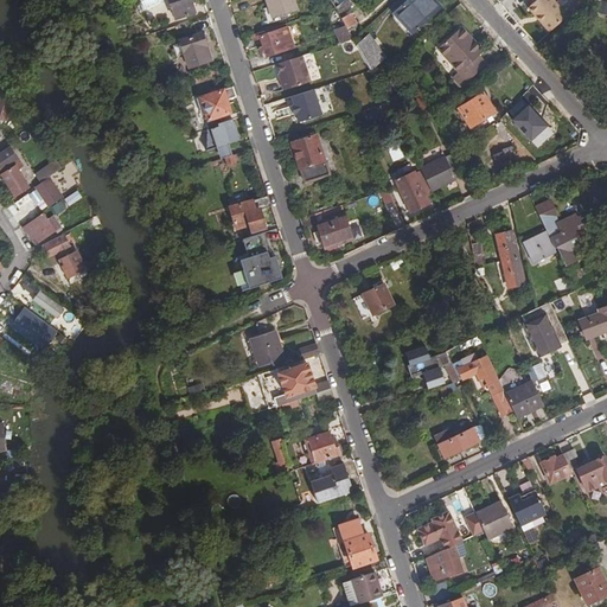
[(168,0),(176,19),(196,13),(190,0),(141,0),(145,10),(165,0),(168,0)]
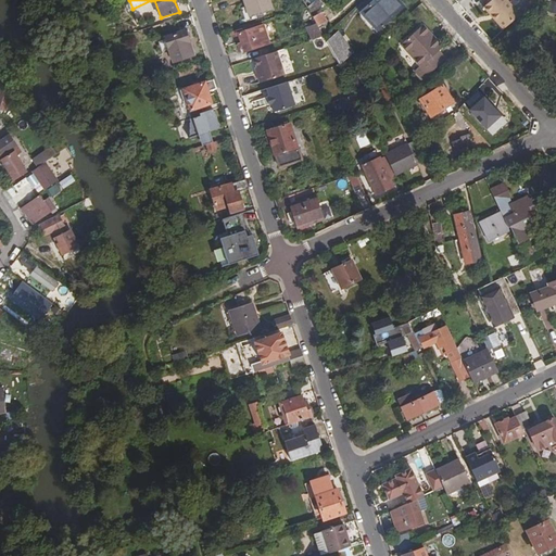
[(243,0),(250,17),(272,10),(268,0),(243,0)]
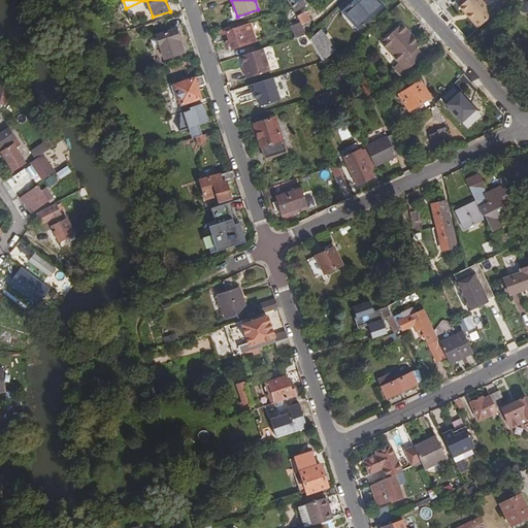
[(298,0),(291,6),(296,14),(306,5),(303,0),(298,0)]
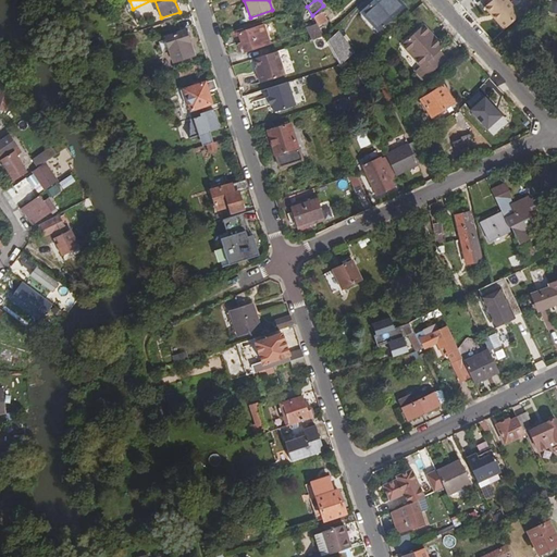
[(374,0),(361,12),(379,32),(406,8),(398,0),(374,0)]
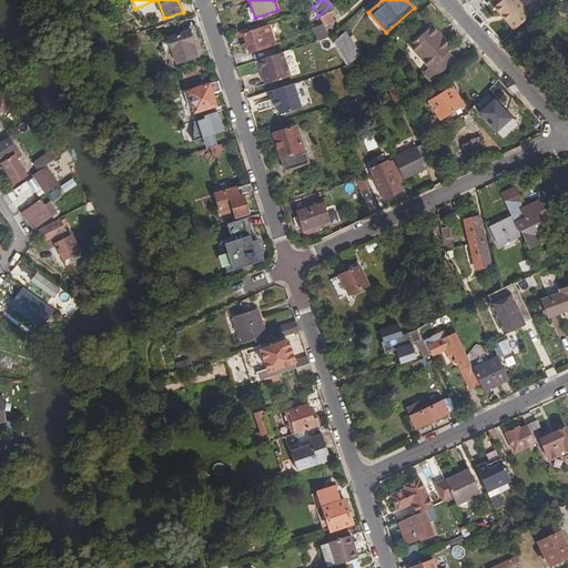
[(531,14),(518,0),(497,0),(500,2),(499,3),(506,11),(504,12),(510,20),(508,22),(515,30),(531,14)]
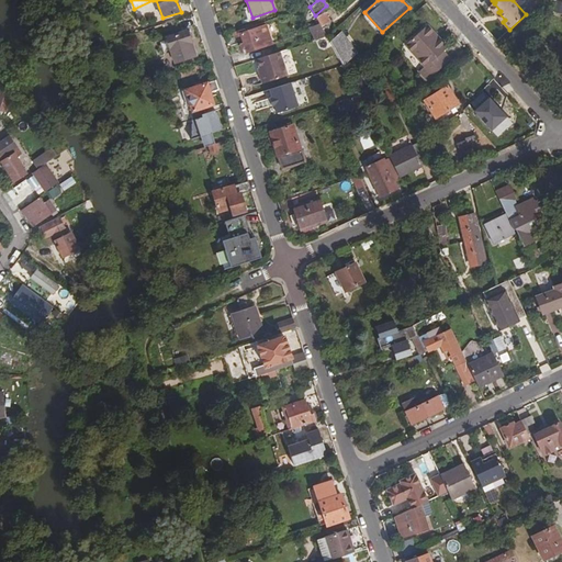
[(490,8),(503,22),(505,20),(498,12),(501,11),(494,3),(490,8)]
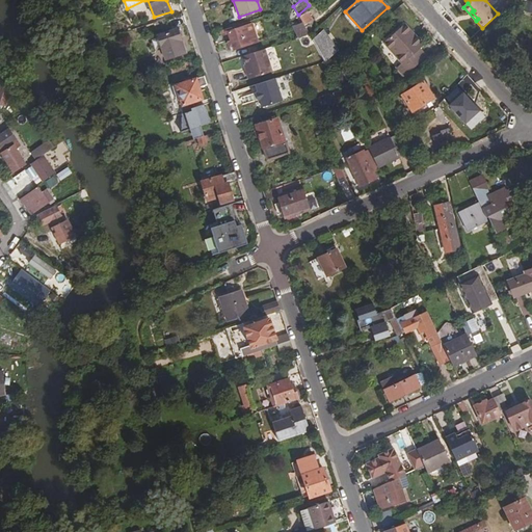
[(312,20),(308,11),(299,17),(303,25),(312,20)]
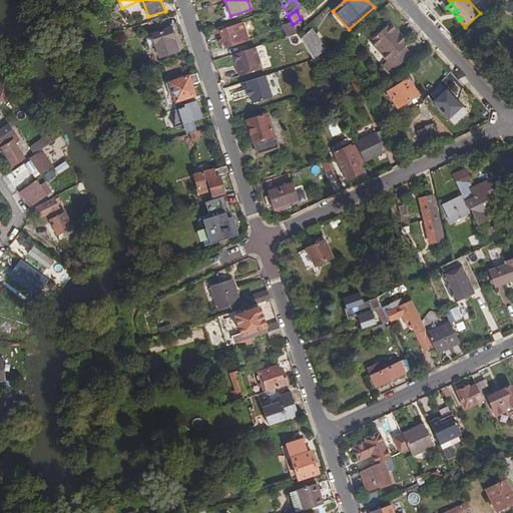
[(224,44),(225,47),(247,40),(242,23),(231,26),(230,24),(213,29),(214,34),(220,32),(222,40),(219,40),(221,45),(224,44)]
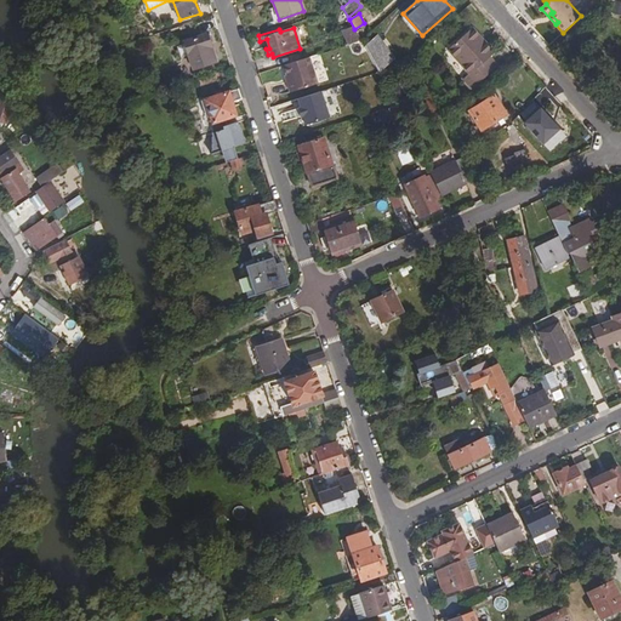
[(489,57),(494,53),(472,29),(449,50),(471,74),(463,80),(472,90),(497,67),(489,57)]
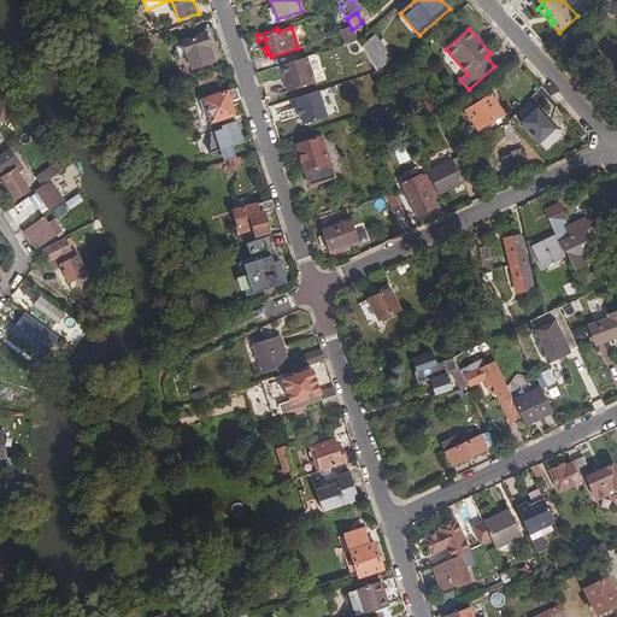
[(352,42),(358,40),(354,33),(341,36),(344,45),(352,42)]
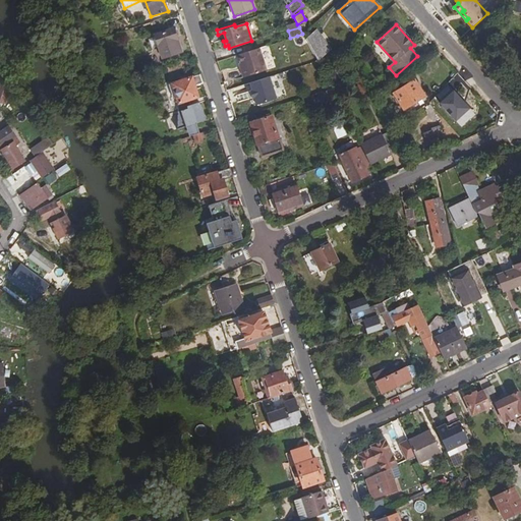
[(154,35),(162,58),(179,53),(174,39),(177,38),(177,37),(178,36),(176,30),(175,30),(174,30),(174,29),(154,35)]
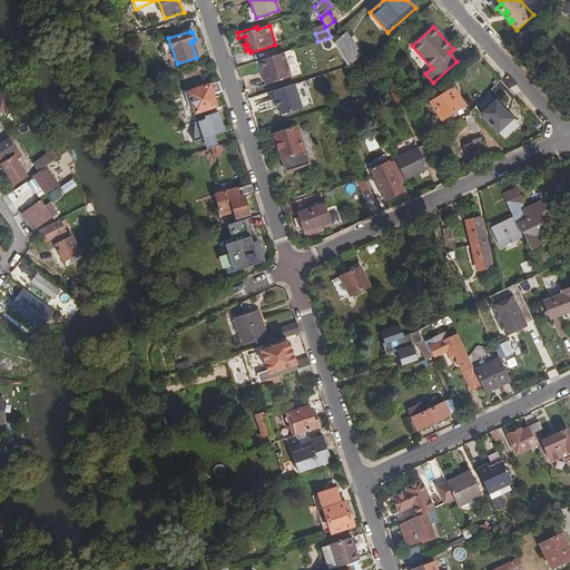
[(349,67),(362,55),(346,32),(335,42),(336,45),(337,47),(347,64),(349,67)]
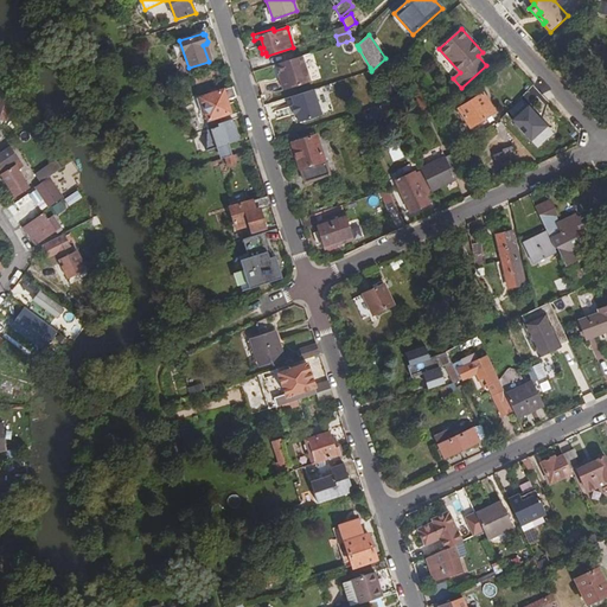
[(357,45),(352,39),(346,42),(352,51),(358,48),(357,45)]
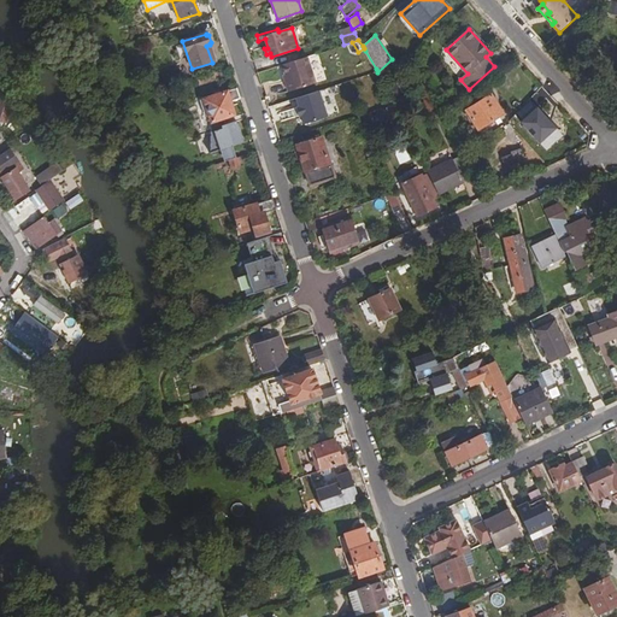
[(376,69),(365,51),(357,54),(368,74),(376,69)]
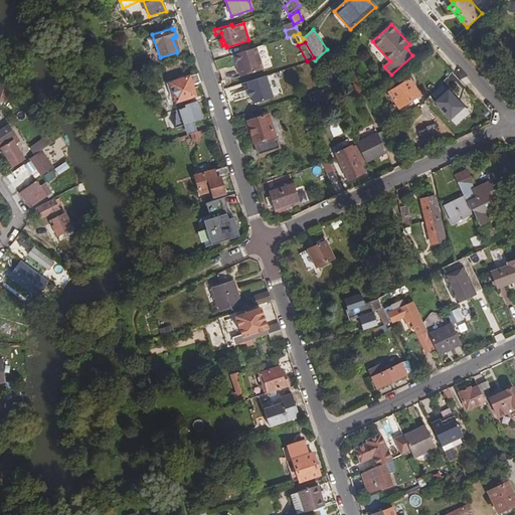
[(240,69),(238,69),(240,76),(264,69),(255,47),(235,54),(237,62),(240,69)]
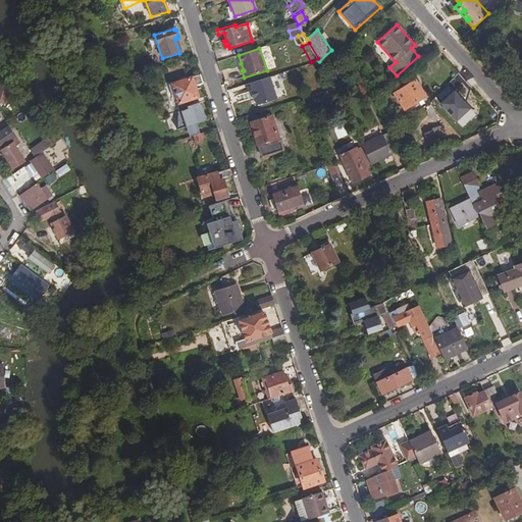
[(188,64),(187,59),(167,65),(169,70),(188,64)]
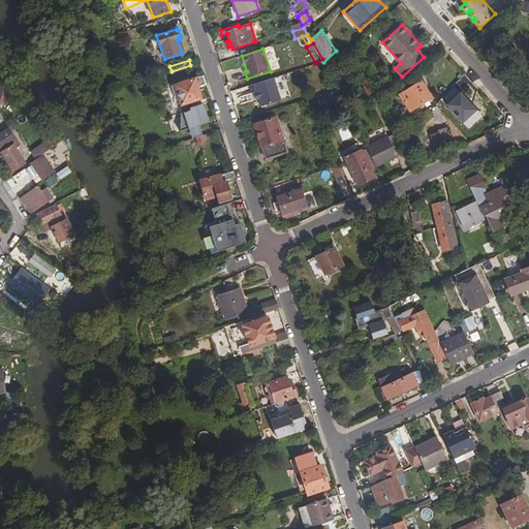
[(315,94),(320,92),(318,85),(325,82),(323,72),(310,78),(315,94)]
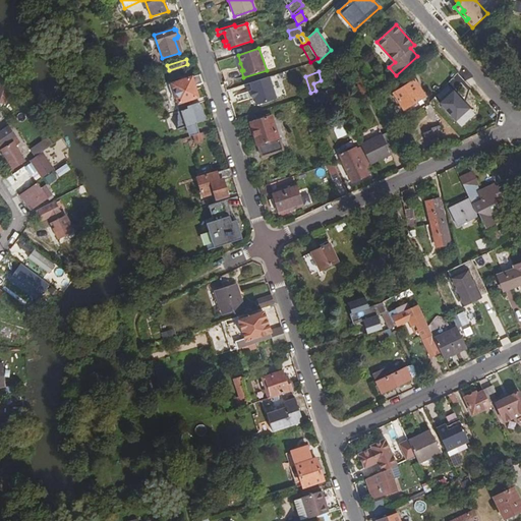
[(195,87),(203,83),(199,74),(172,83),(178,104),(180,103),(188,100),(198,97),(195,87)]
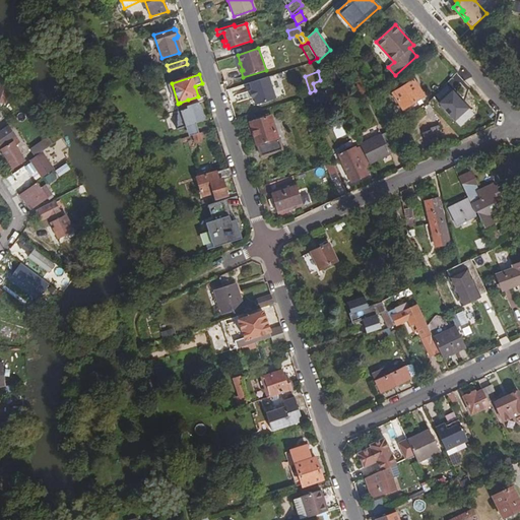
[(250,95),(253,107),(274,100),(268,77),(237,86),(241,99),(250,95)]
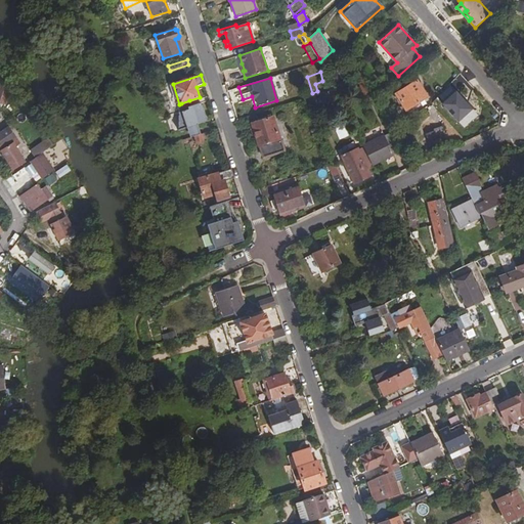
[(405,110),(428,96),(418,81),(396,94),(405,110)]
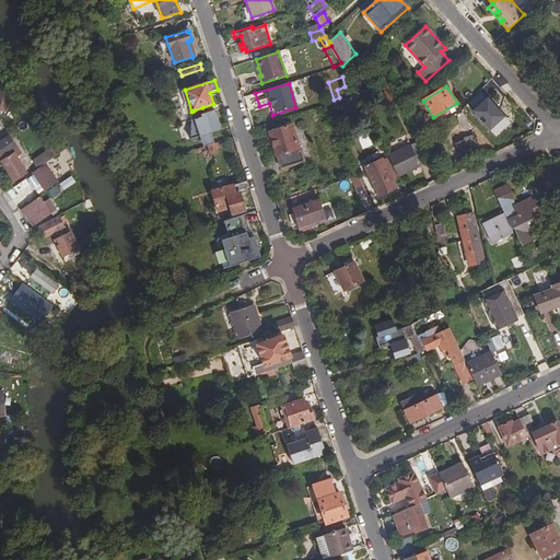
[(371,96),(368,91),(360,95),(363,101),(371,96)]
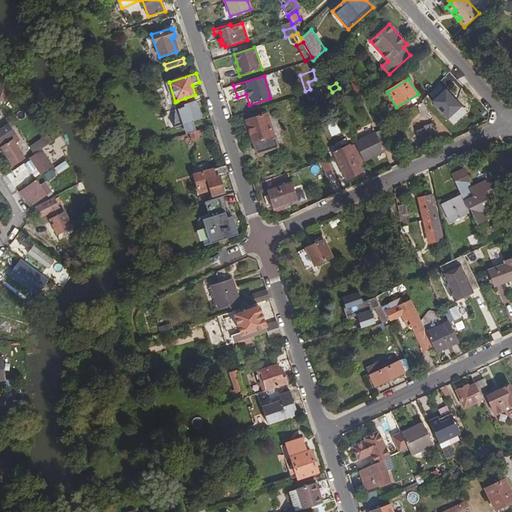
[(438,84),(424,97),(446,120),(460,107),(438,84)]
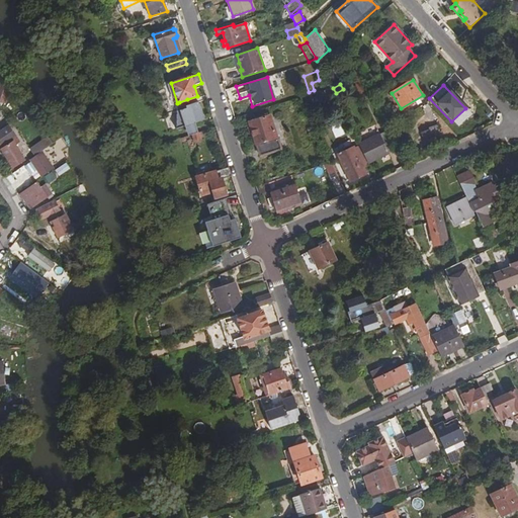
[(0,90),(0,103),(5,105),(9,94),(0,90)]
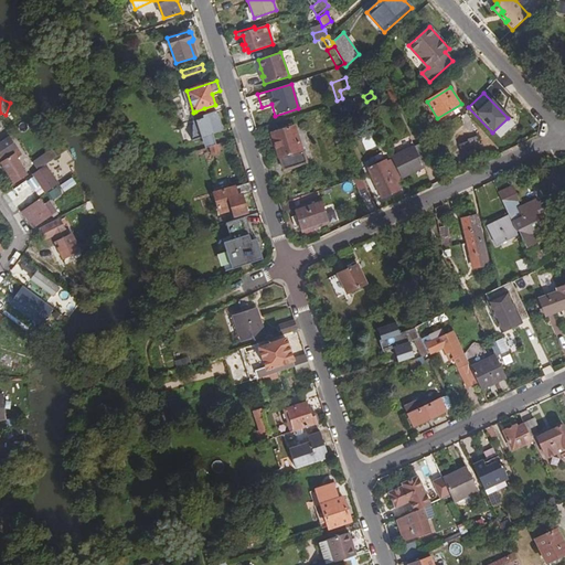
[(204,108),(195,112),(198,119),(193,121),(192,140),(202,138),(213,134),(224,130),(217,113),(208,116),(204,108)]
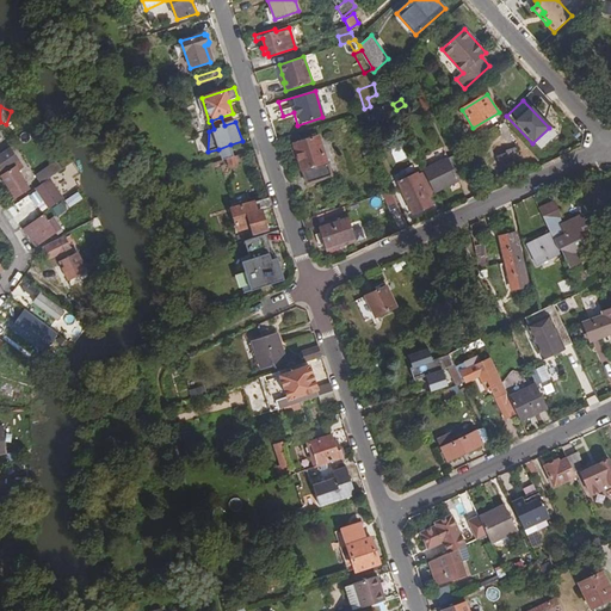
[(307,184),(332,176),(328,164),(327,164),(318,135),(292,143),(302,172),(303,172),(307,184)]
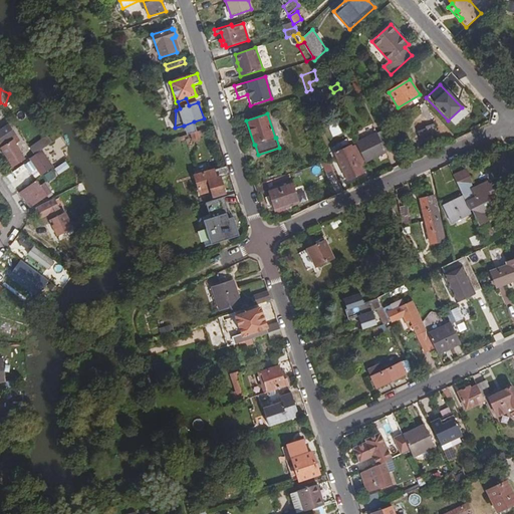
[(194,121),(184,125),(187,135),(191,134),(197,132),(194,121)]
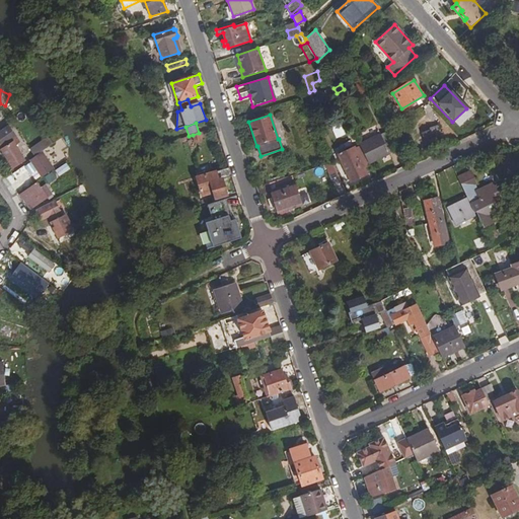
[(17,138),(8,126),(0,132),(0,150),(13,141),(17,138)]
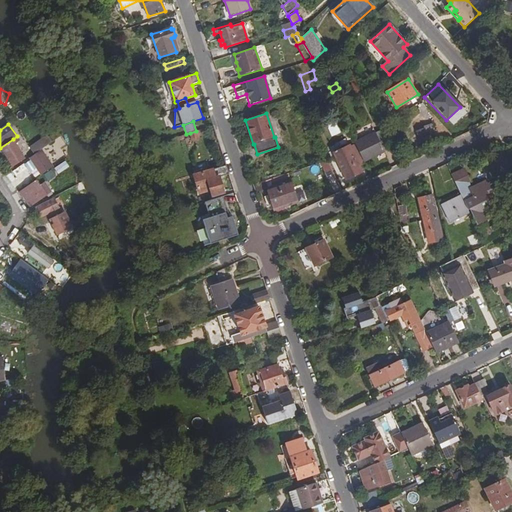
[(417,131),(421,143),(437,137),(432,124),(425,127),(425,129),(417,131)]
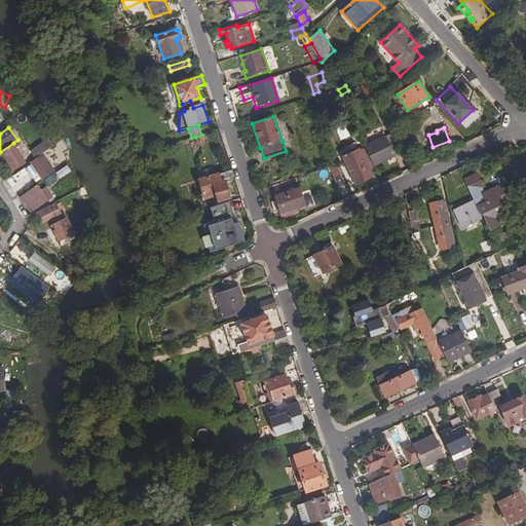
[(395,132),(386,137),(395,155),(404,151),(395,132)]
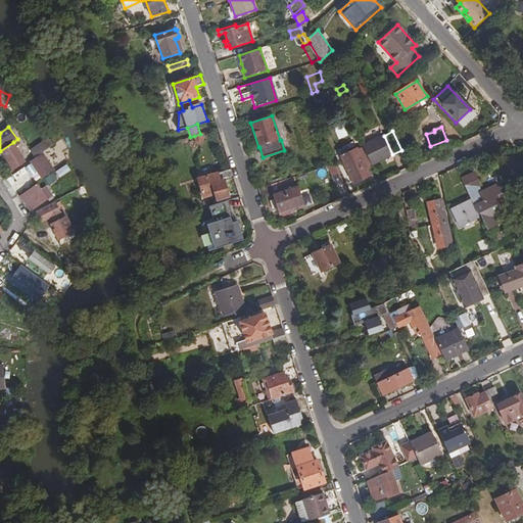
[(196,143),(203,141),(200,134),(194,136),(196,143)]
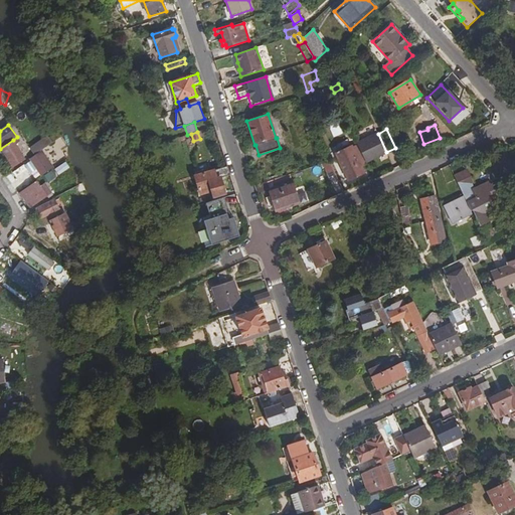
[(358,145),(366,162),(386,152),(378,134),(357,143),(358,145)]
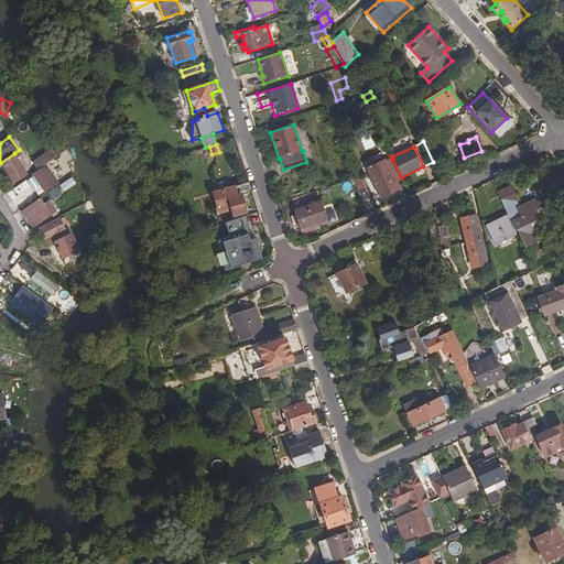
[(33,174),(34,175),(46,165),(45,164),(56,156),(51,149),(32,163),(38,171),(33,174)]
